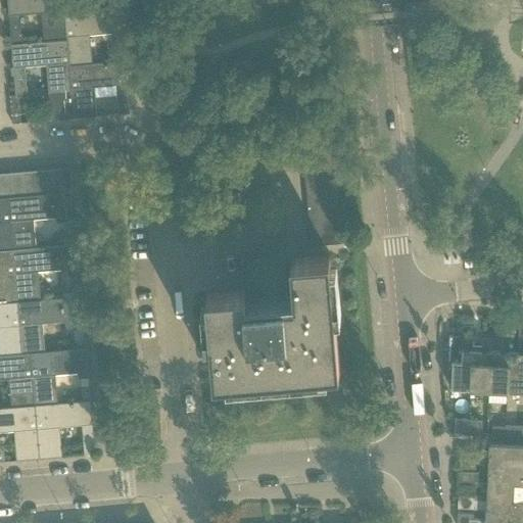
[(7,0),(11,45),(22,44),(19,15),(42,13),(44,42),(67,40),(65,13),(64,0),(7,0)]
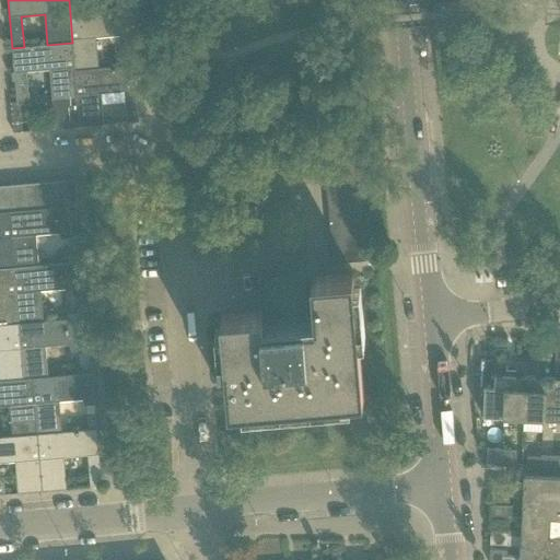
[(70,14),(72,43),(74,71),(100,69),(100,68),(97,36),(120,35),(121,42),(132,41),(129,9),(70,14)]
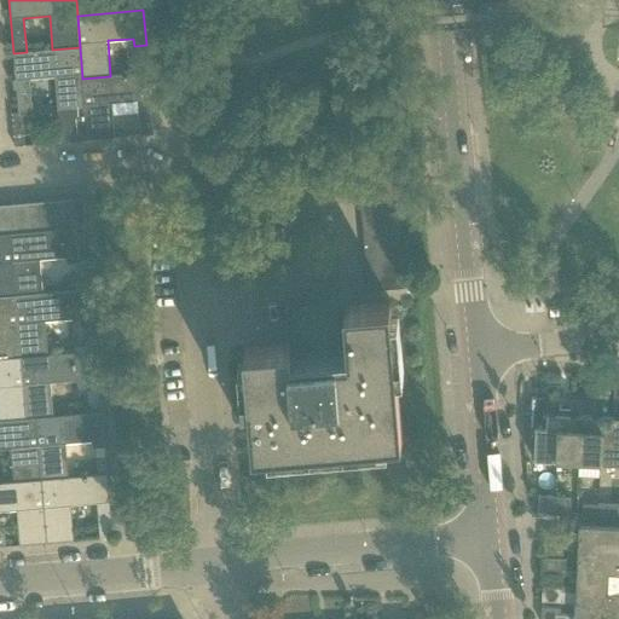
[(58,113),(61,143),(86,140),(85,110),(82,79),(80,47),(52,50),(27,52),(13,53),(19,113),(19,115),(22,115),(32,114),(28,80),(55,77),(58,113)]
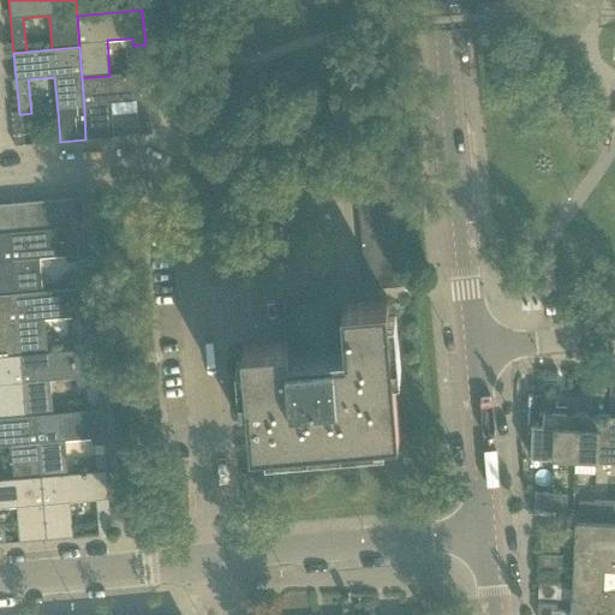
[(133,51),(136,72),(147,71),(145,49),(133,51)]
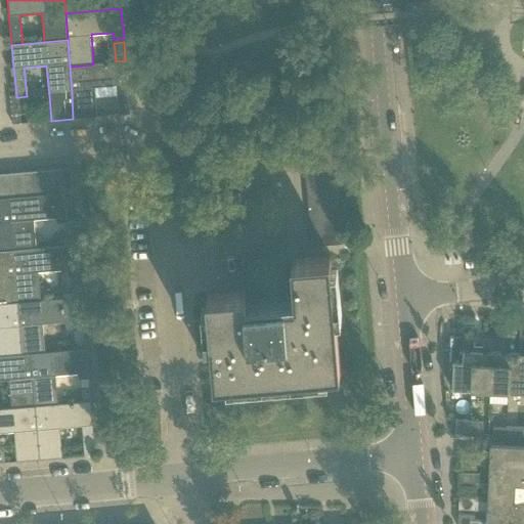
[(72,93),(73,119),(97,117),(94,87),(117,85),(119,114),(129,114),(125,60),(116,61),(93,63),(93,64),(70,67),(72,93)]
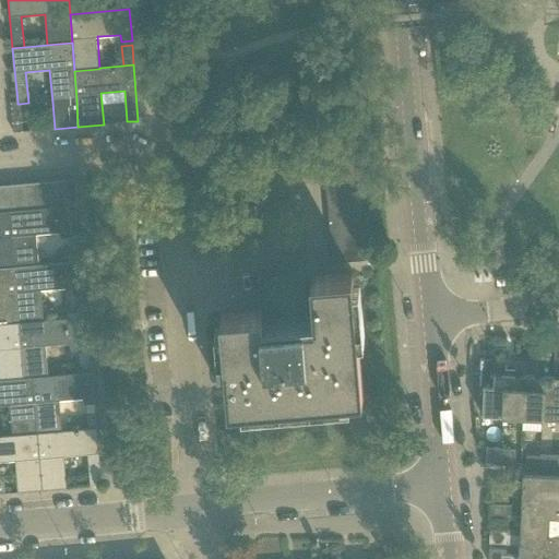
[(18,102),(10,102),(13,132),(22,131),(20,104),(18,104),(18,102)]
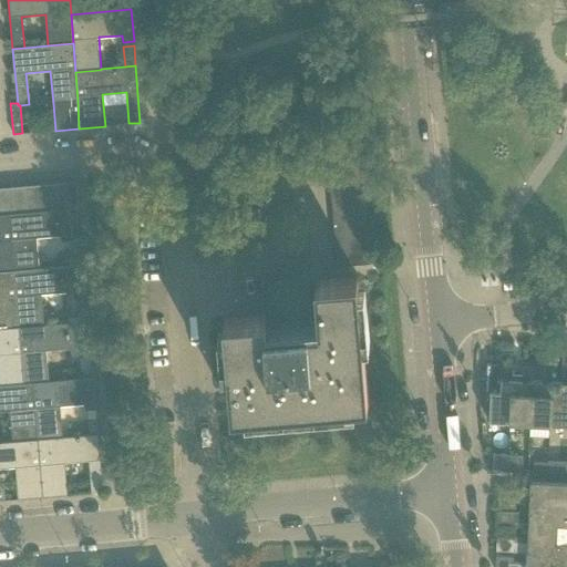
[(361,169),(329,172),(330,185),(362,183),(361,169)]
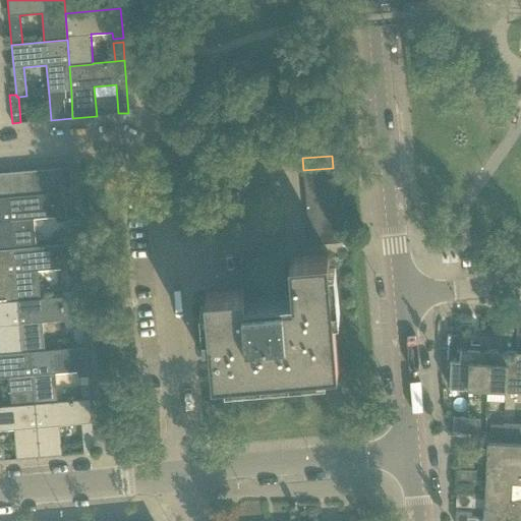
[(61,192),(64,192),(72,191),(70,167),(59,168),(61,192)]
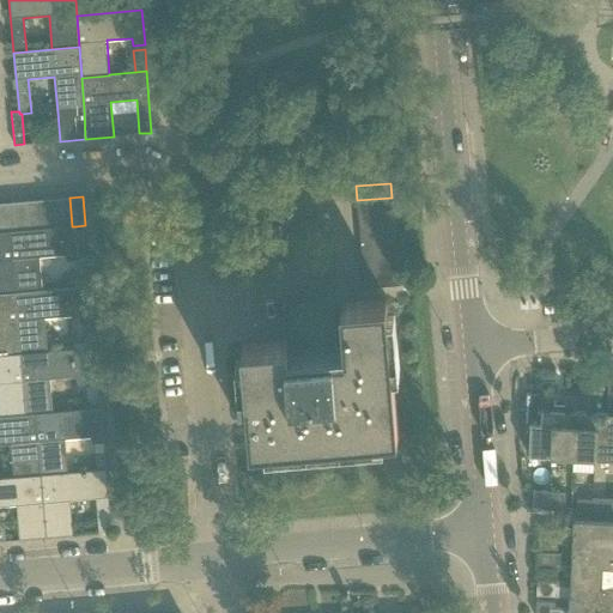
[(58,228),(72,226),(70,198),(55,199),(58,228)]
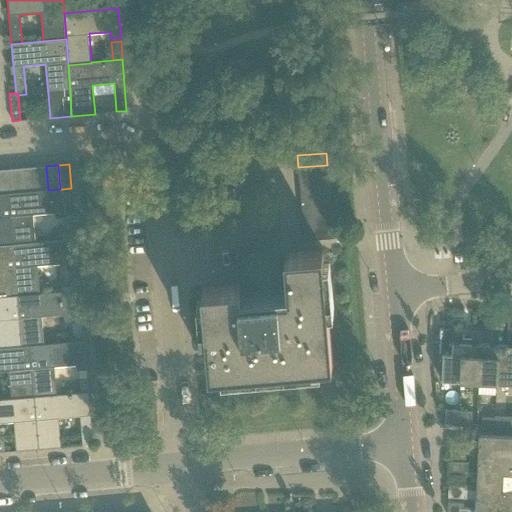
[(327,165),(298,167),(299,179),(328,177),(327,165)]
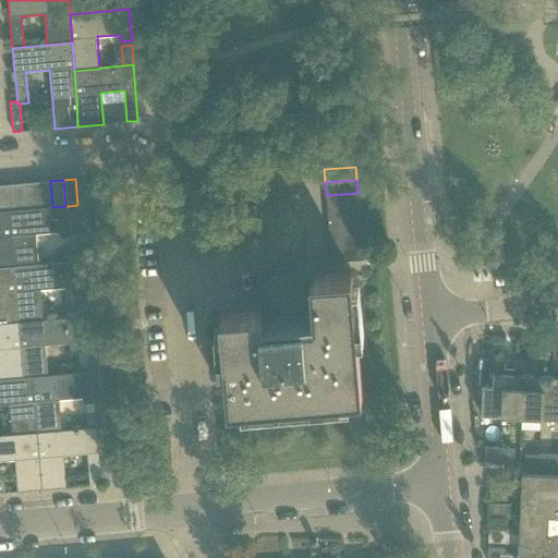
[(37,182),(39,208),(52,207),(50,181),(37,182)]
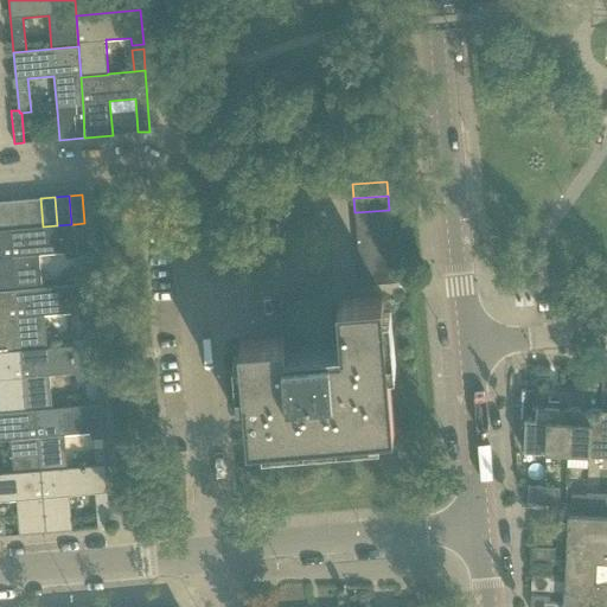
[(26,199),(30,228),(43,227),(40,198),(26,199)]
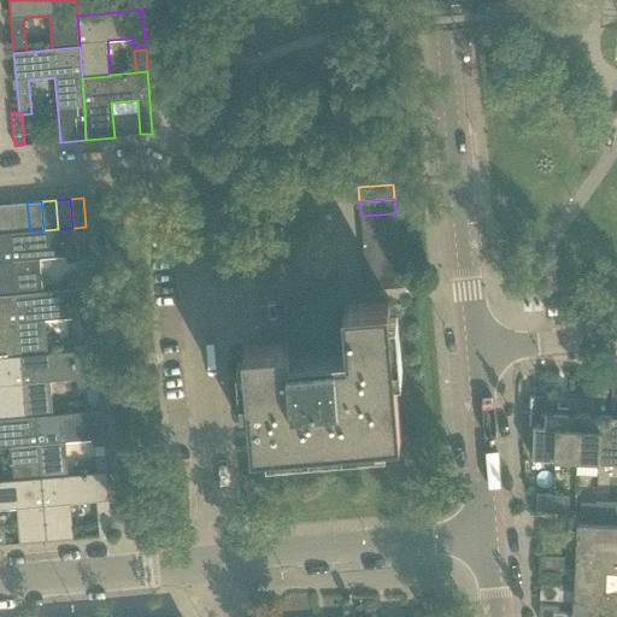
[(13,204),(16,233),(30,231),(27,203),(13,204)]
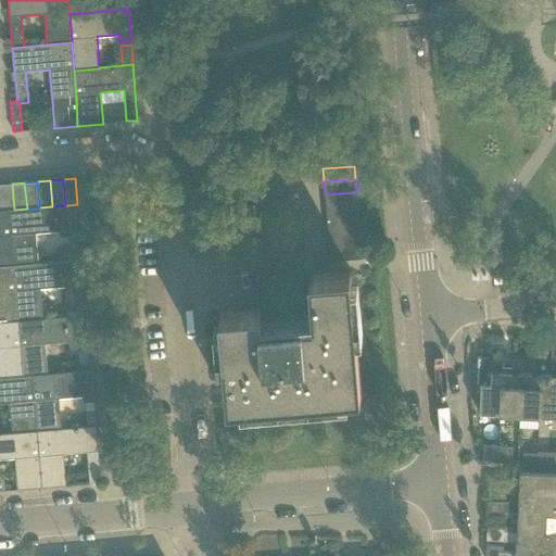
[(0,197),(1,211),(8,210),(14,210),(12,184),(0,184),(0,197)]
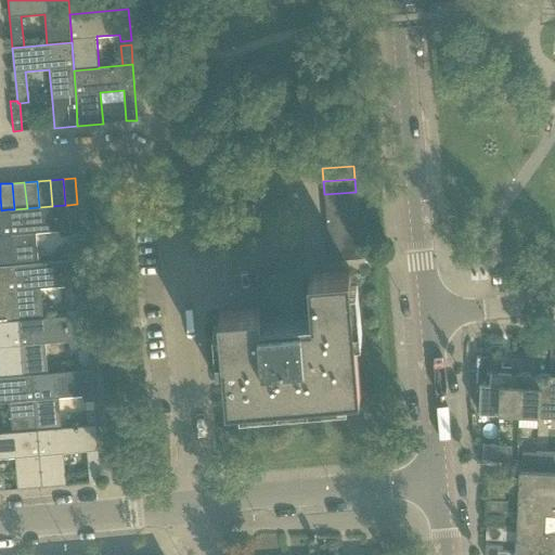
[(324,194),(325,208),(357,205),(356,192),(324,194)]
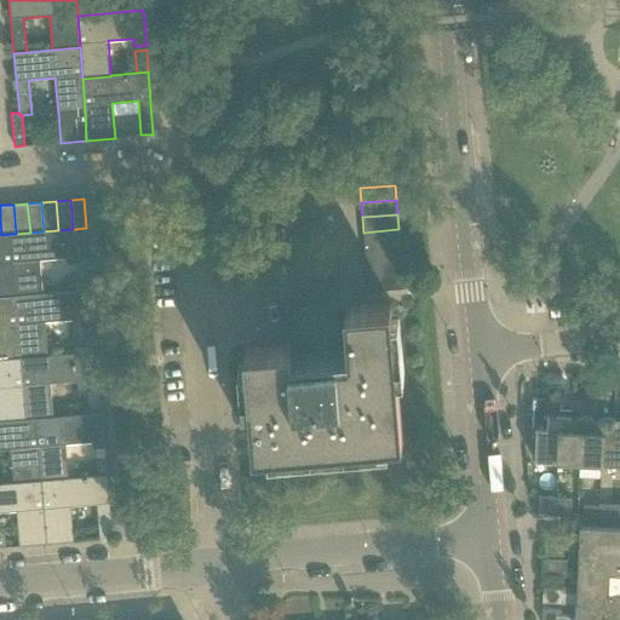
[(9,234),(13,296),(42,293),(39,259),(65,258),(67,265),(79,264),(76,229),(73,229),(58,230),(44,231),(30,233),(16,234),(9,234)]
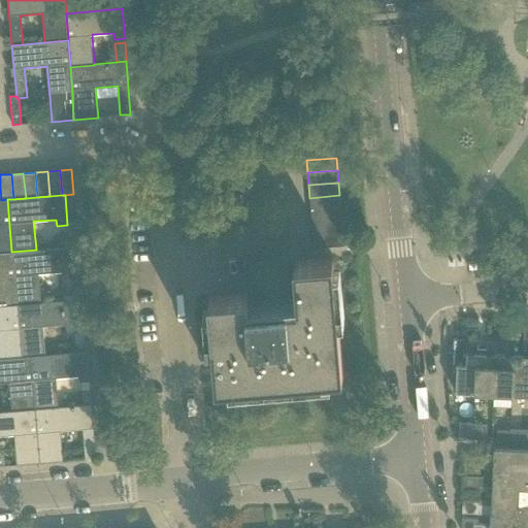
[(309,198),(310,210),(340,207),(339,195),(309,198)]
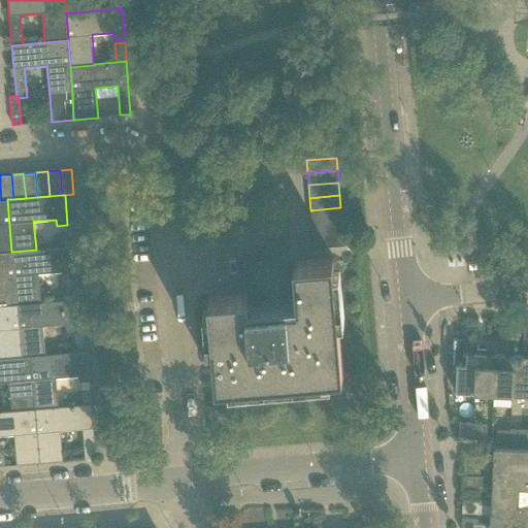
[(0,252),(11,252),(7,199),(1,200),(0,200),(0,252)]
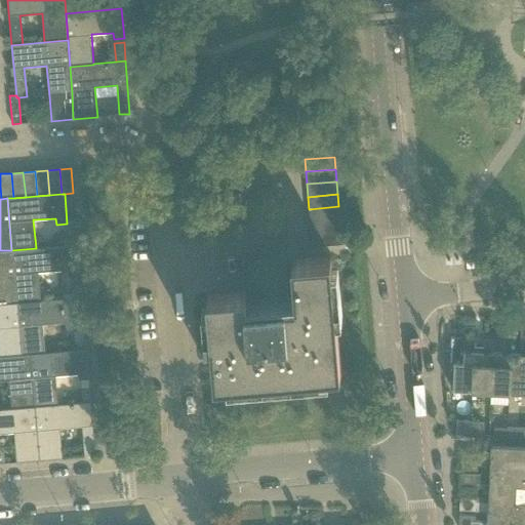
[(309,209),(310,221),(339,219),(338,206),(309,209)]
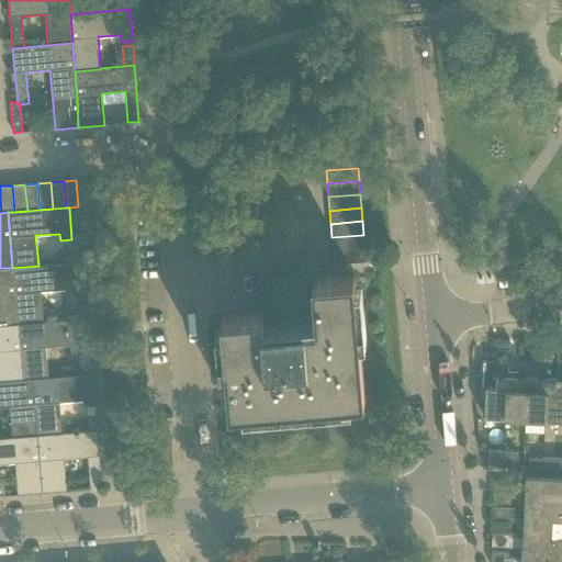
[(332,237),(333,250),(364,248),(363,235),(332,237)]
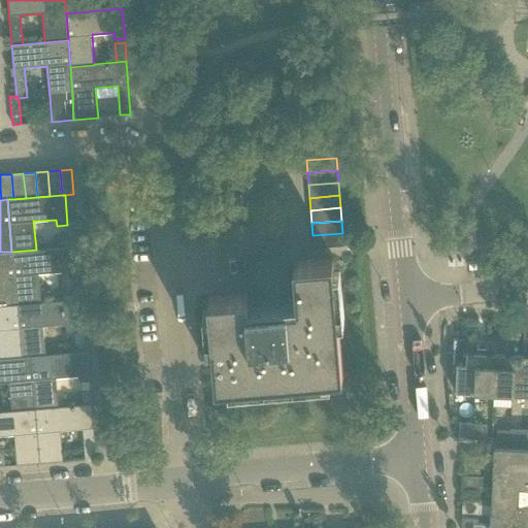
[(76,229),(66,229),(67,246),(77,245),(76,229)]
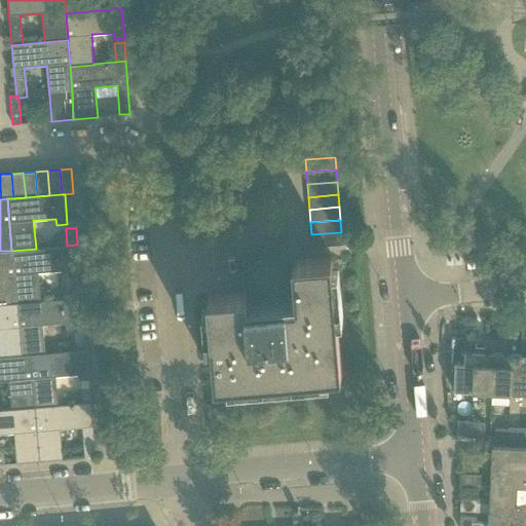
[(341,232),(311,234),(312,248),(342,245),(341,232)]
